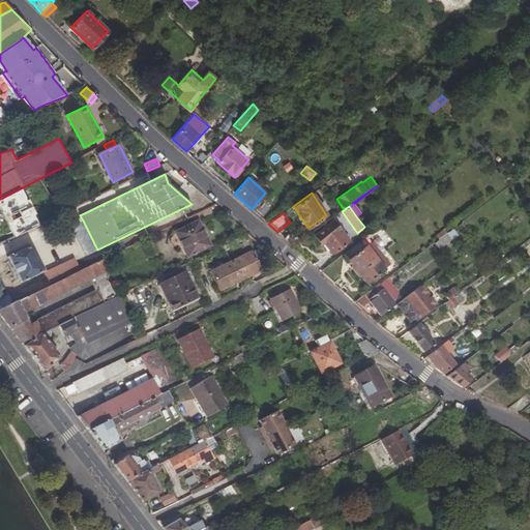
[(175,233),(186,257),(210,245),(199,221),(175,233)]
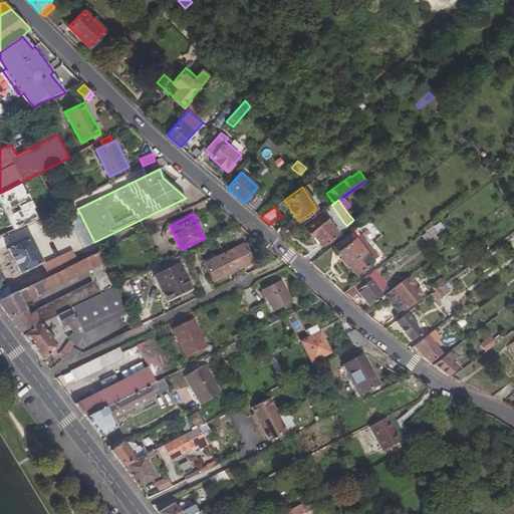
[(324,215),(318,219),(316,216),(312,219),(314,222),(305,229),(311,238),(313,236),(321,247),(339,234),(324,215)]
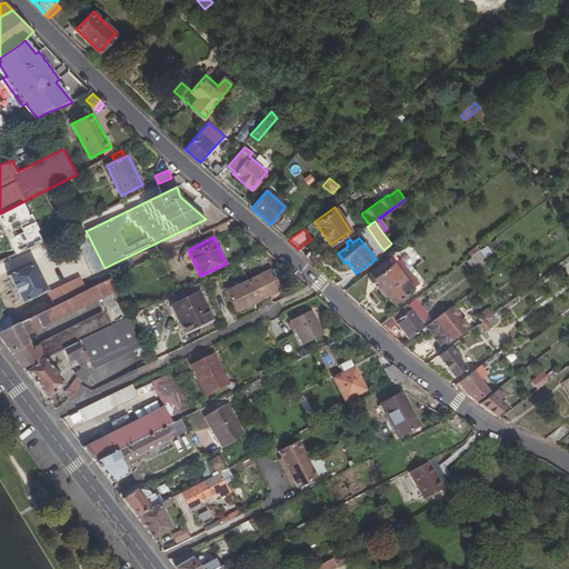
[(470,268),(485,258),(479,251),(466,261),(470,268)]
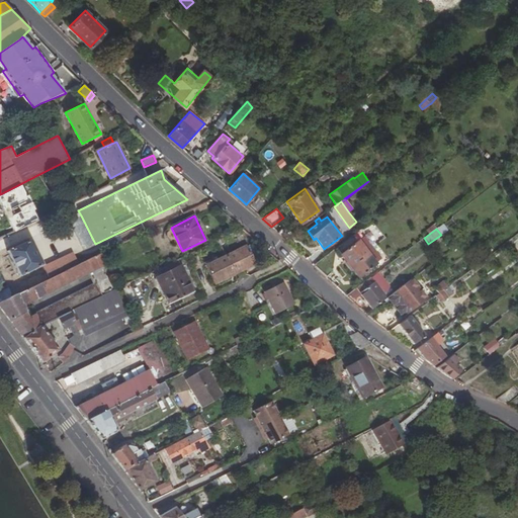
[(105,245),(108,250),(123,243),(120,237),(105,245)]
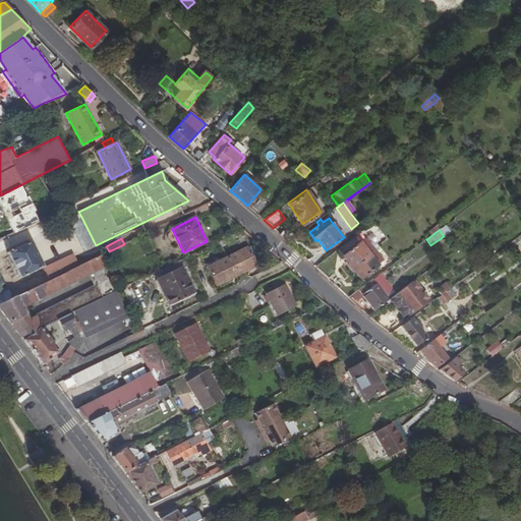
[(227,238),(220,241),(225,252),(232,248),(227,238)]
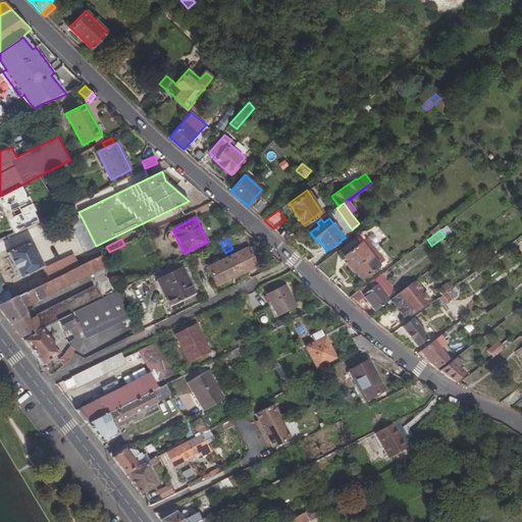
[(385,262),(367,239),(361,244),(378,267),(385,262)]
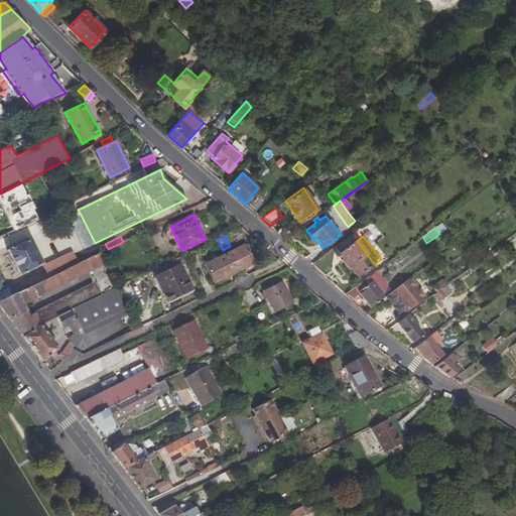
[(42,264),(30,239),(7,250),(19,275),(42,264)]
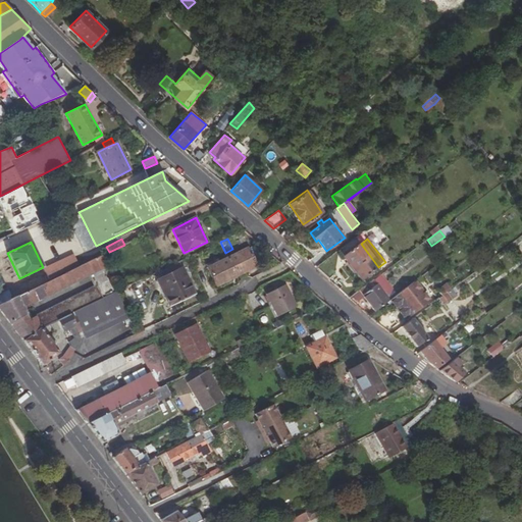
[(361,280),(378,267),(361,244),(344,257),(361,280)]
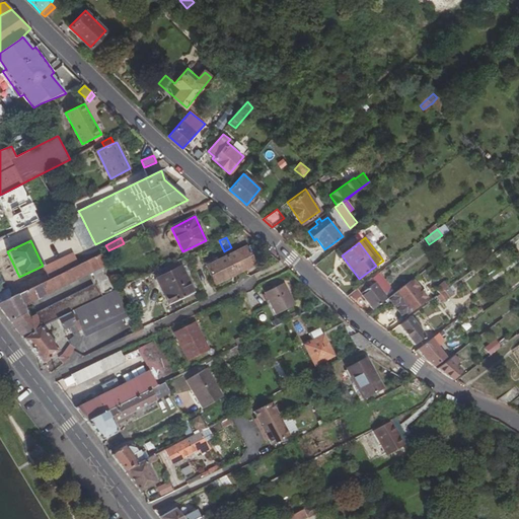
[(246,246),(226,256),(235,275),(255,265),(246,246)]
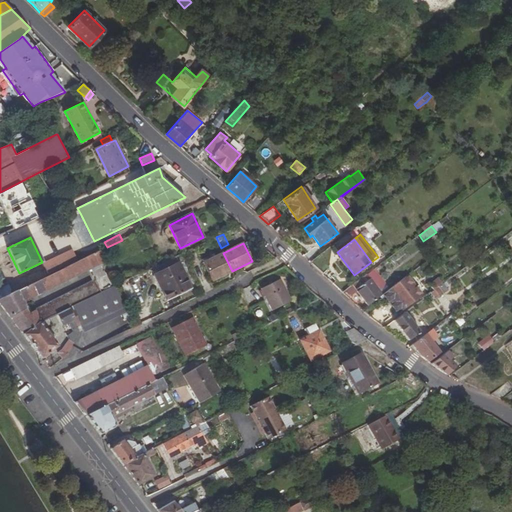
[(311,261),(321,254),(316,247),(304,255),(311,261)]
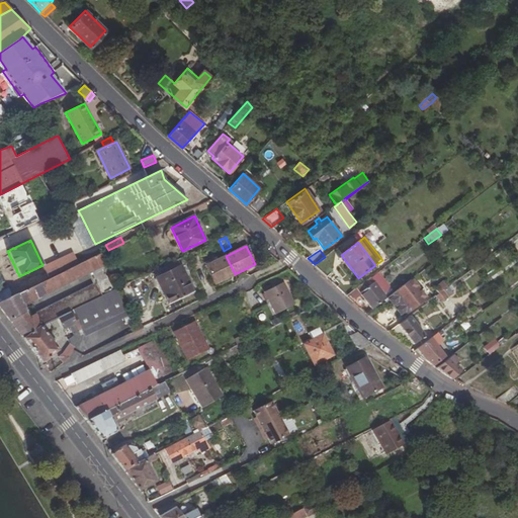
[(78,263),(73,253),(44,266),(49,278),(78,263)]
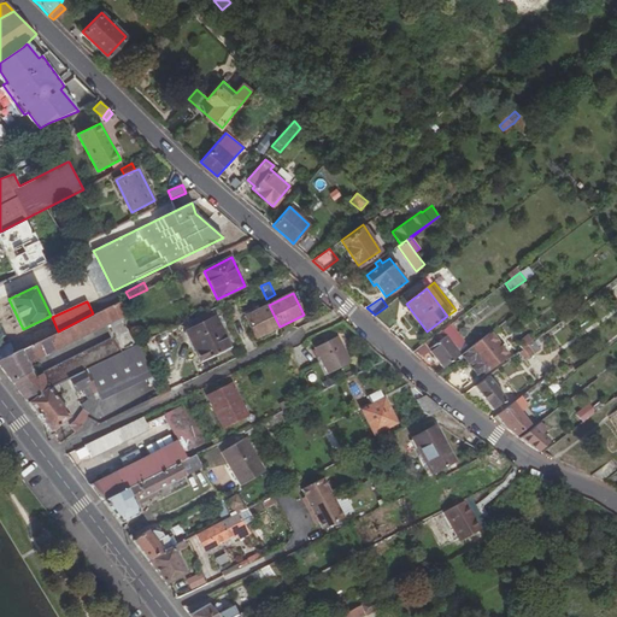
[(86,369),(136,345),(121,317),(124,315),(119,303),(16,352),(0,359),(0,365),(12,381),(25,399),(47,388),(68,378),(86,369)]
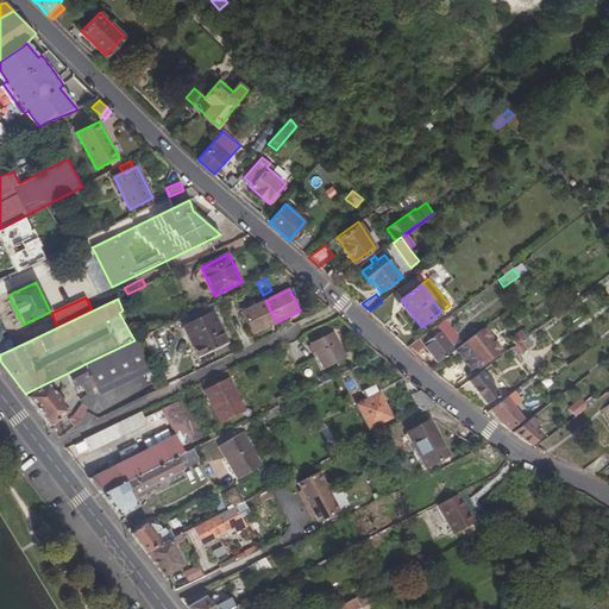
[(252,334),(276,322),(265,301),(242,313),(252,334)]
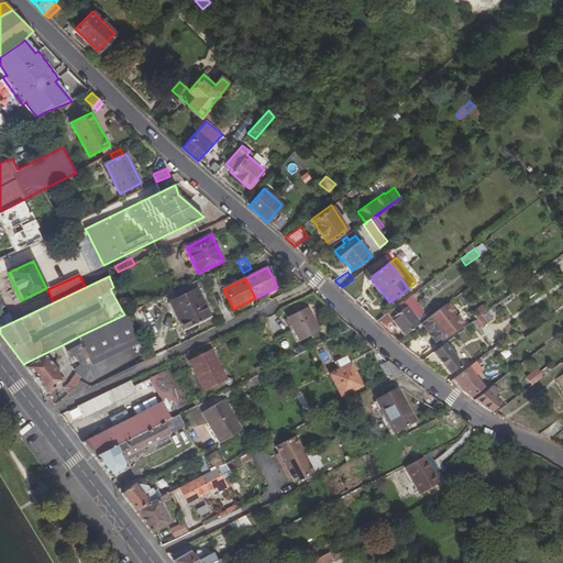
[(197,289),(175,300),(184,319),(188,328),(210,318),(197,289)]
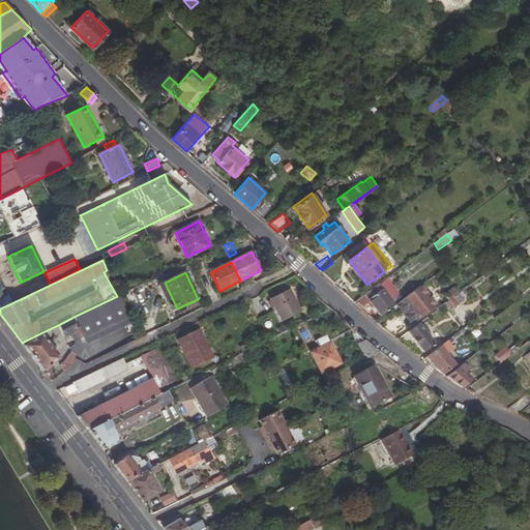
[(383,289),(367,300),(364,296),(355,303),(367,315),(375,310),(380,317),(395,305),(403,299),(390,284),(390,285),(386,280),(380,284),(383,289)]
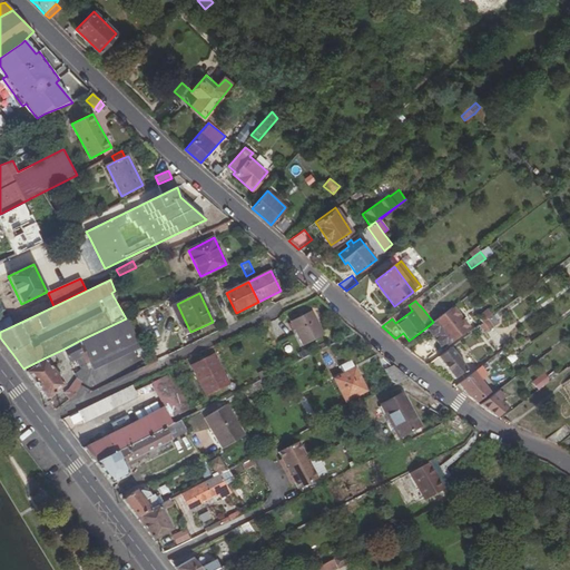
[(182,324),(186,323),(177,304),(170,306),(179,325),(182,324)]
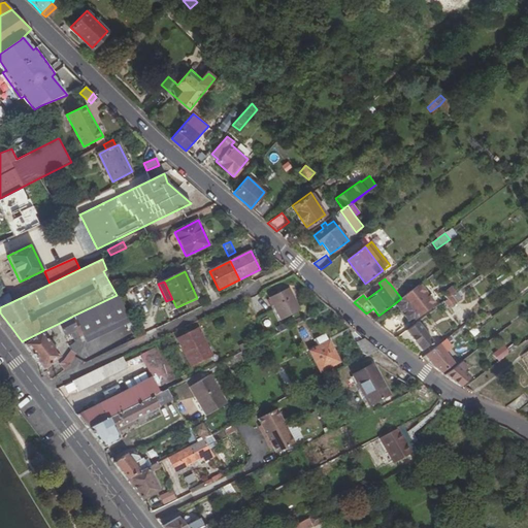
[(366,299),(382,288),(378,283),(363,295),(366,299)]
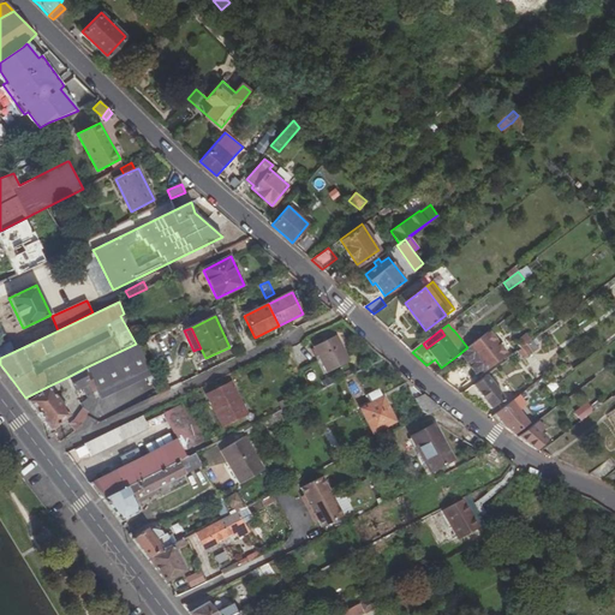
[(419,338),(413,330),(400,340),(404,344),(407,347),(419,338)]
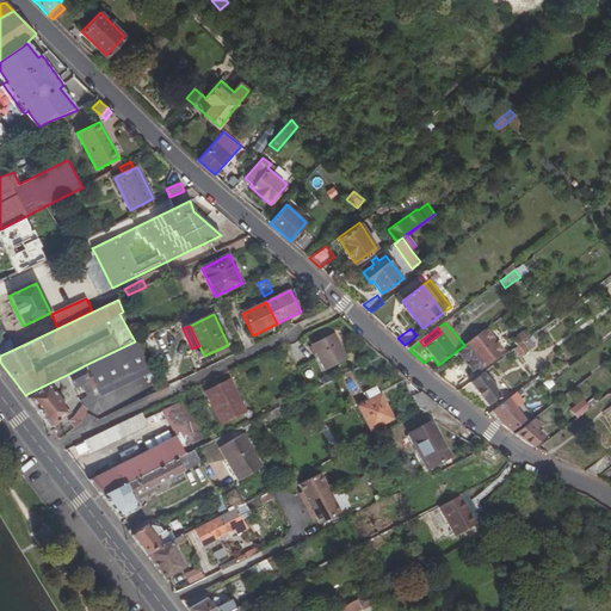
[(464,345),(456,352),(473,374),(493,358),(480,340),(488,334),(485,331),(464,345)]
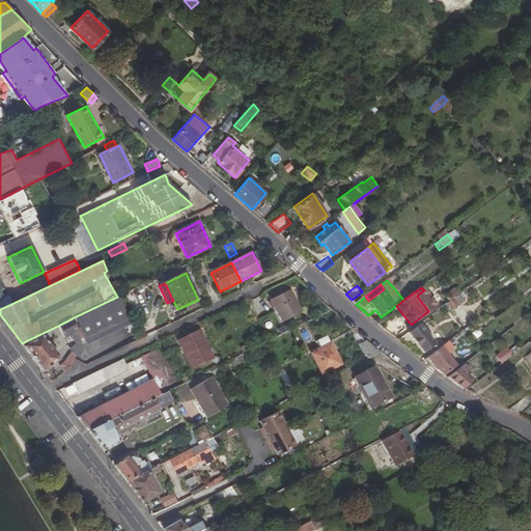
[(302,311),(290,289),(271,299),(282,322),(302,311)]
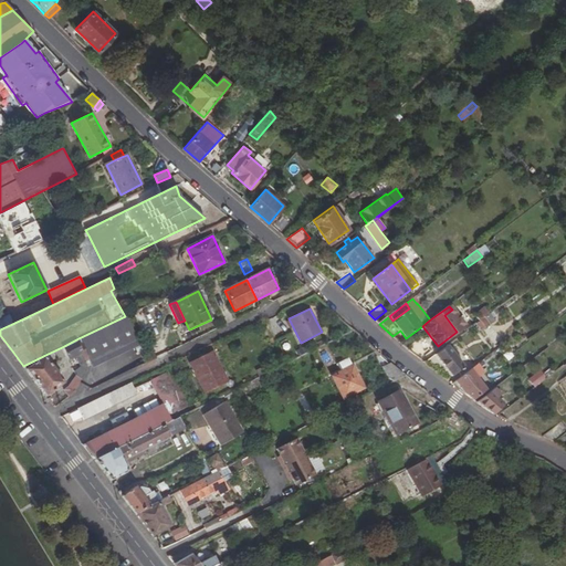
[(485,316),(491,325),(495,322),(489,313),(485,316)]
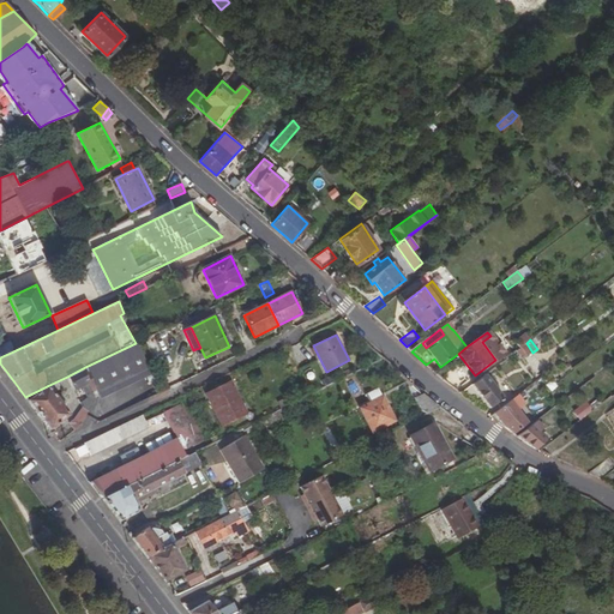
[(136,343),(85,367),(97,393),(98,396),(150,371),(138,343),(136,343)]
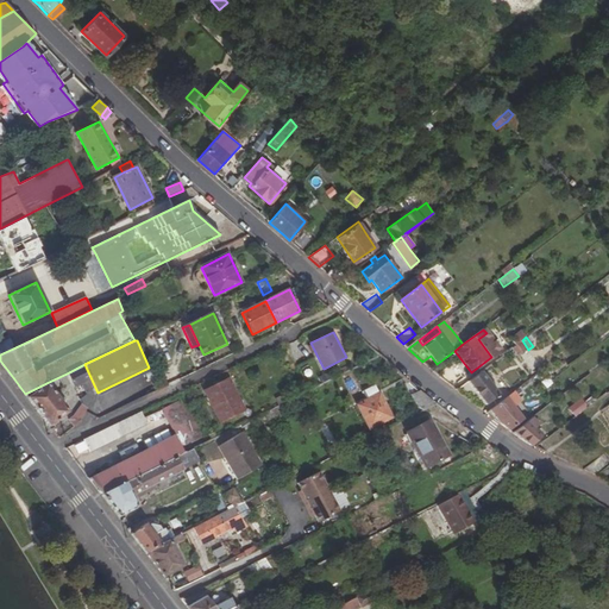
[(512,349),(519,357),(528,350),(522,340),(518,344),(513,347),(512,349)]
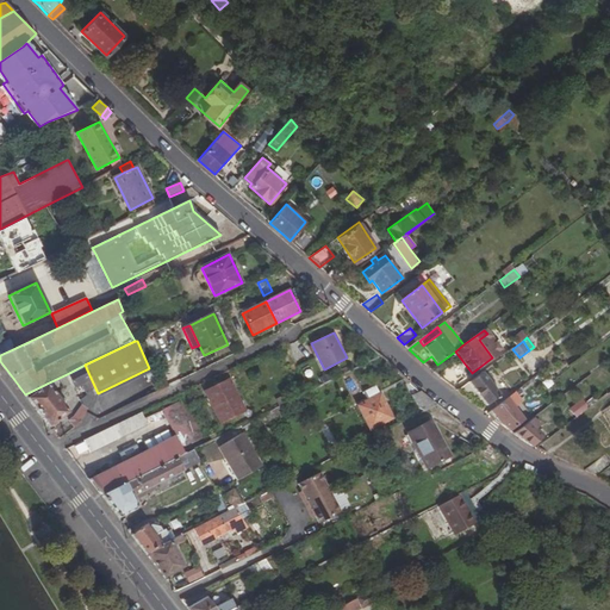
[(0,347),(0,355),(16,348),(12,342),(0,347)]
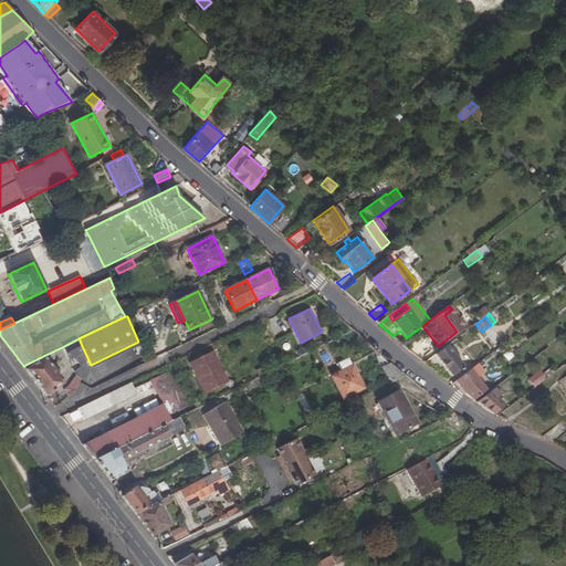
[(475,324),(477,323),(473,318),(463,326),(467,331),(475,324)]
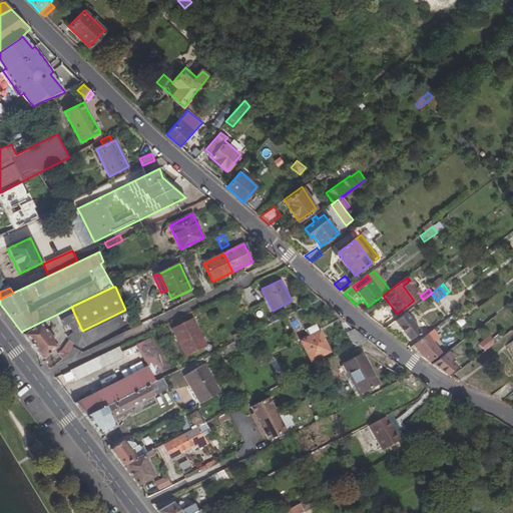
[(62,359),(67,356),(81,329),(71,307),(56,315),(62,326),(68,323),(73,333),(67,338),(69,341),(61,352),(58,354),(62,359)]
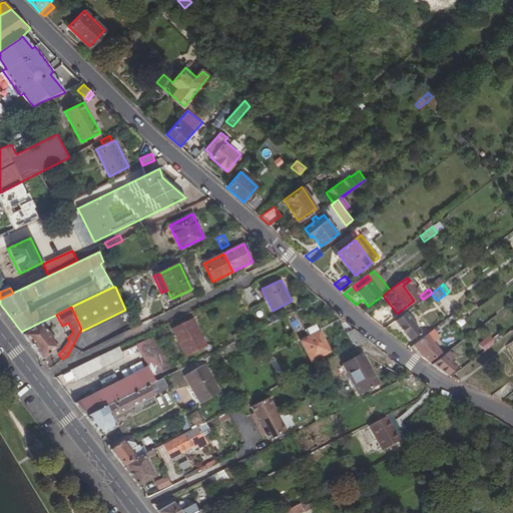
[(409,341),(420,333),(406,314),(386,329),(400,341),(405,337),(409,341)]
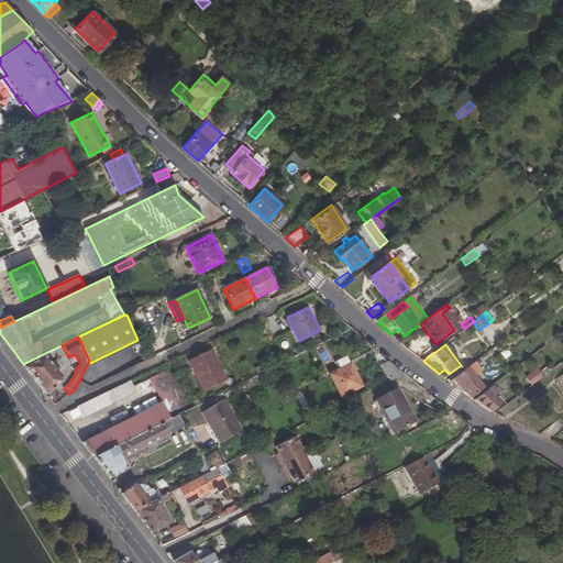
[(203,390),(225,379),(211,351),(189,362),(203,390)]
